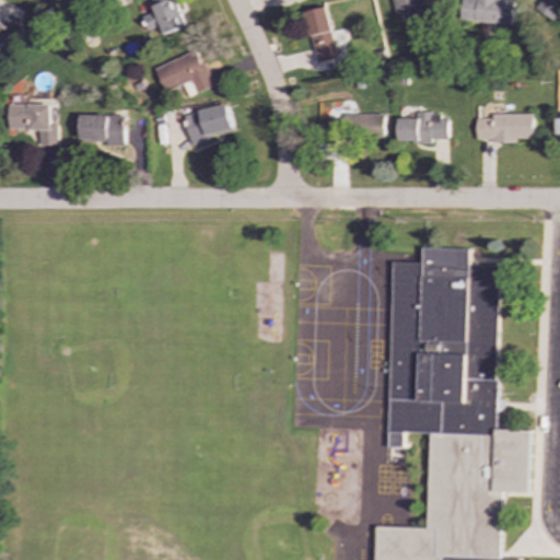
[(185,27),(178,9),(177,10),(173,0),(151,0),(155,12),(142,16),(151,39),(185,27)]
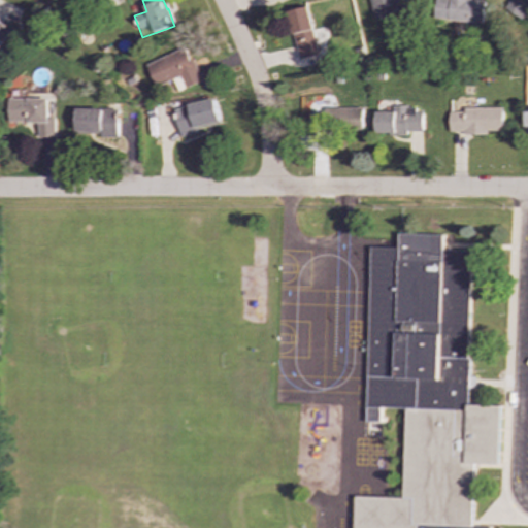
[(400,14),(397,0),(370,0),(374,20),(400,14)]
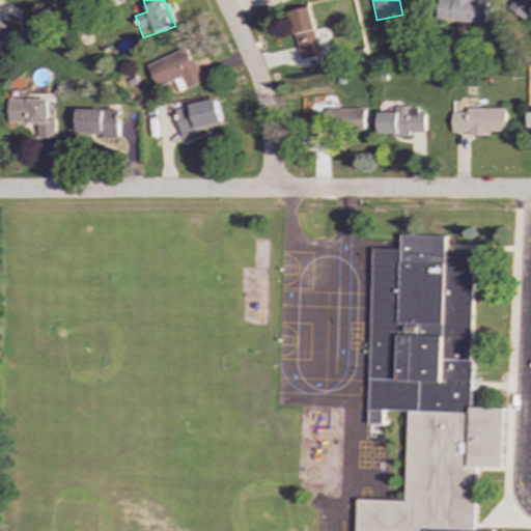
[(484,24),(487,0),(438,0),(437,18),(484,24)]
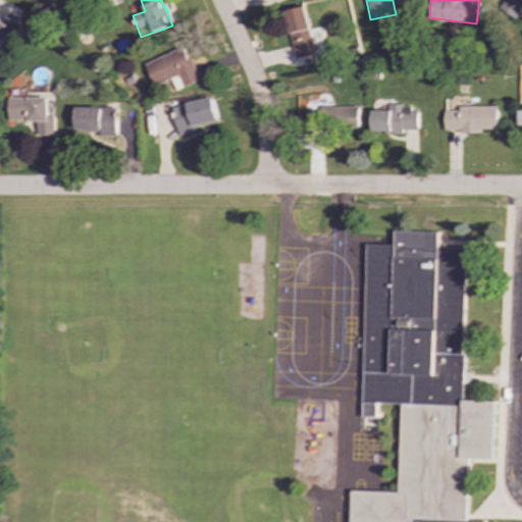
[(521,0),(502,0),(498,7),(518,19),(521,12),(521,0)]
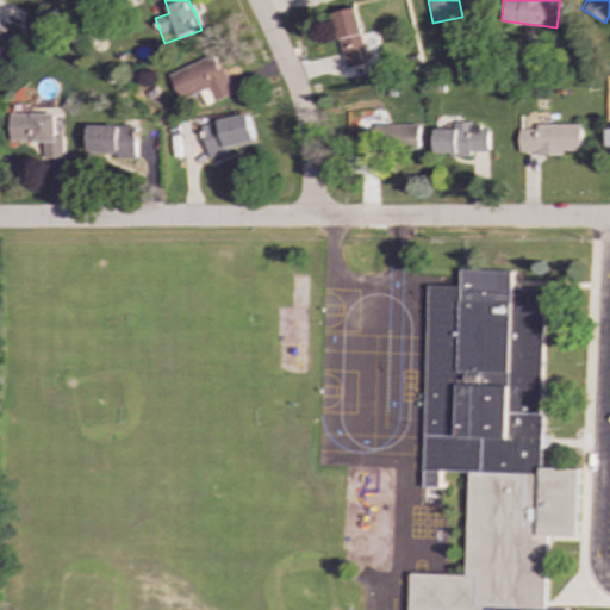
[(367,64),(358,7),(334,12),(344,68),(367,64)]
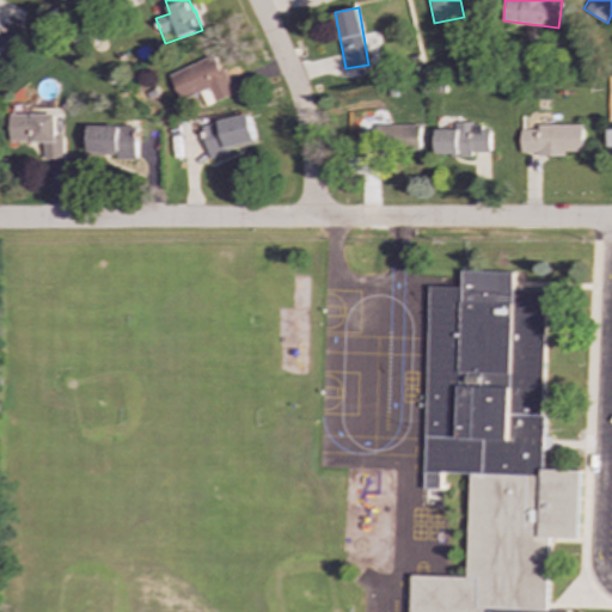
[(0,54),(13,34),(0,24),(0,54)]
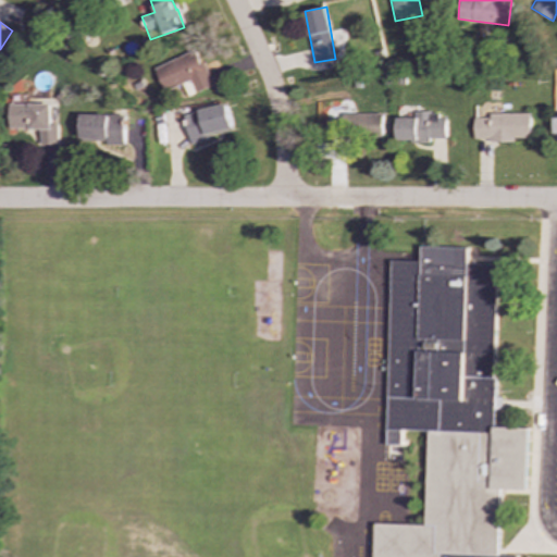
[(162,90),(190,81),(195,93),(212,86),(198,50),(153,66),(162,90)]
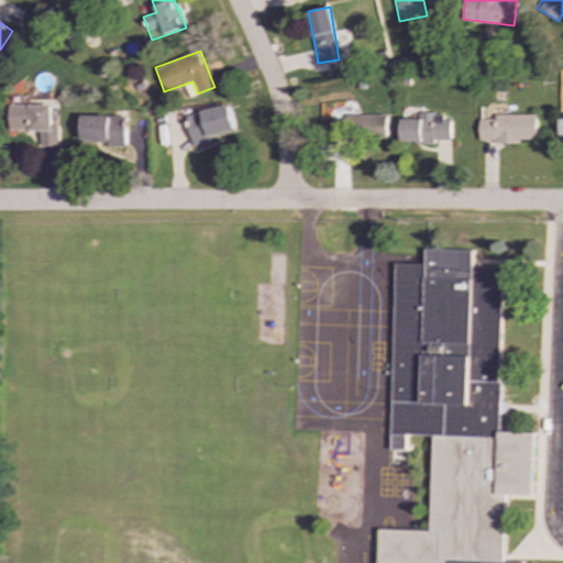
[(9,131),(40,130),(40,146),(58,146),(58,125),(52,125),(51,105),(9,106),(9,131)]
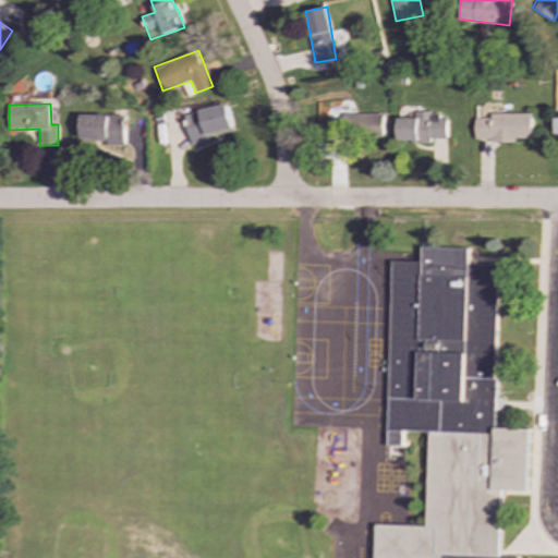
[(232,130),(228,106),(185,113),(191,144),(209,141),(208,134),(232,130)]
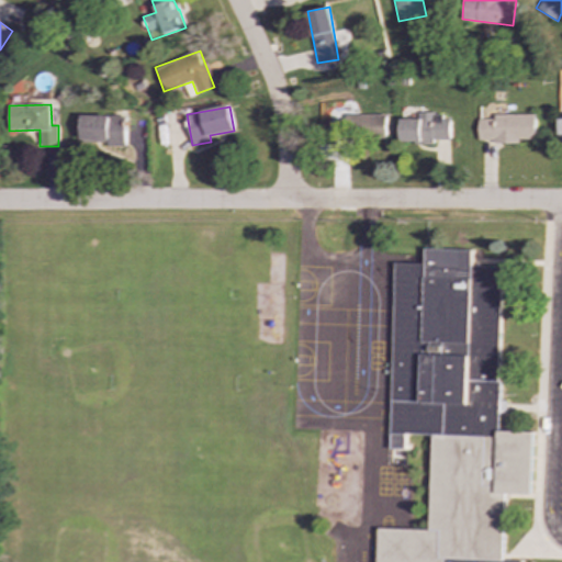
[(401,117),(401,143),(435,143),(435,139),(450,139),(450,119),(442,119),(442,112),(420,113),(420,117),(401,117)]
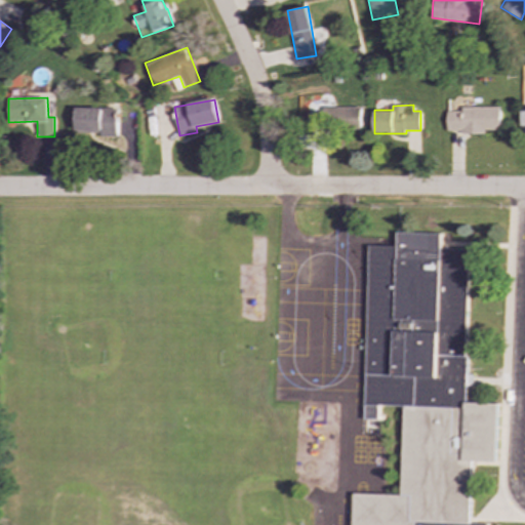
[(361,107),(324,107),(324,111),(309,111),(308,130),(361,131),(361,107)]
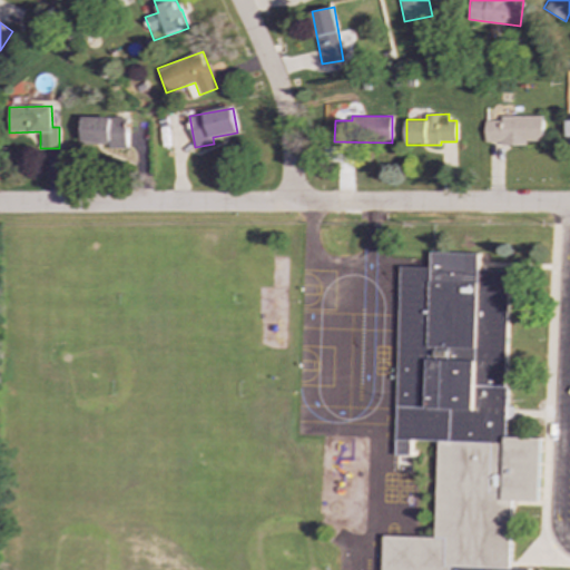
[(542,116),(500,116),(500,120),(485,120),(485,144),(527,145),(527,140),(542,141),(542,116)]
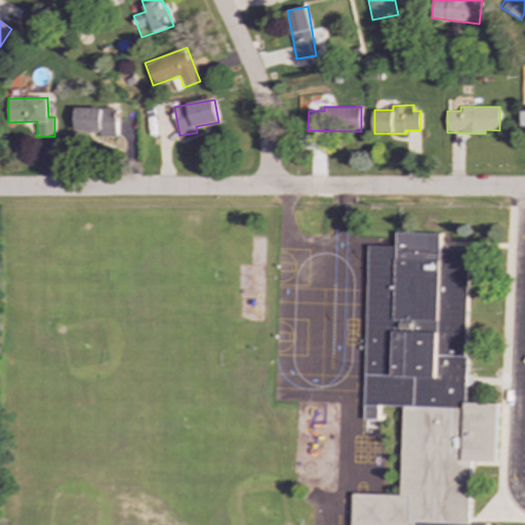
[(117,108),(75,109),(76,134),(118,133),(117,108)]
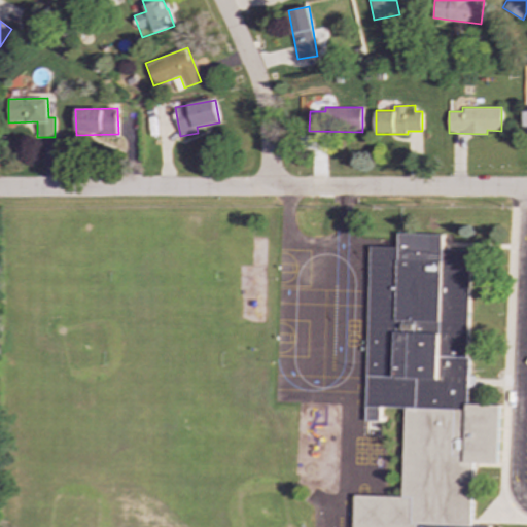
[(352,526),(490,526),(491,526),(472,526),(475,462),(499,463),(501,405),(467,403),(468,387),(475,387),(476,377),(468,377),(471,250),(444,249),(444,235),(399,234),(399,247),(371,247),(365,420),(379,421),(380,408),(405,408),(402,496),(353,495),(352,526)]
